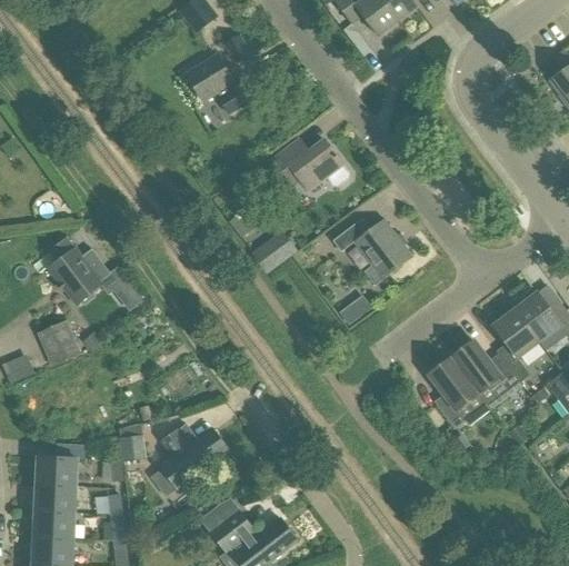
[(398,20),(382,0),(337,0),(353,22),(363,16),(378,35),(398,20)]
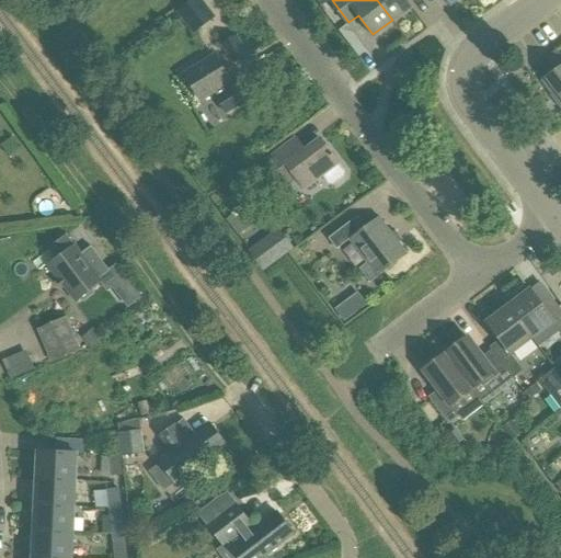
[(377,0),(392,20),(412,4),(409,0),(377,0)]
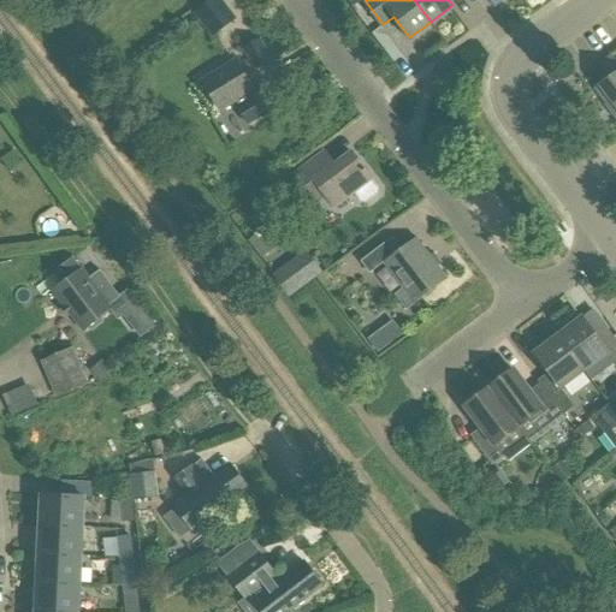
[(243,47),(256,66),(273,55),(261,35),(243,47)]
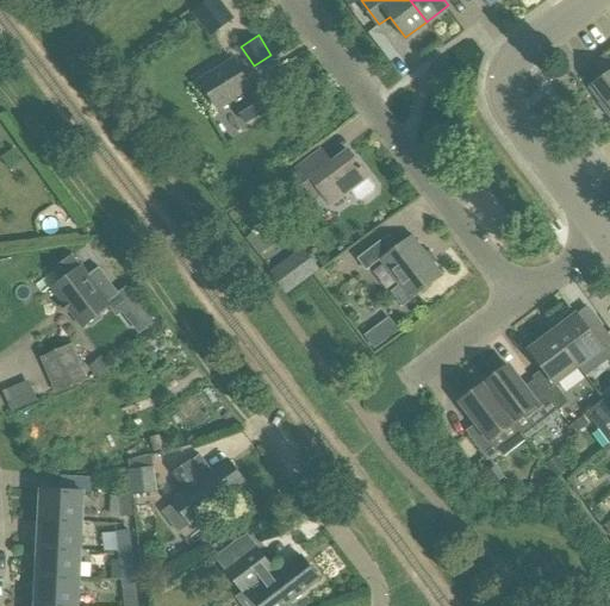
[(246,119),(273,102),(262,85),(251,92),(249,87),(251,86),(234,56),(200,77),(218,106),(235,97),(238,100),(235,102),(246,119)]
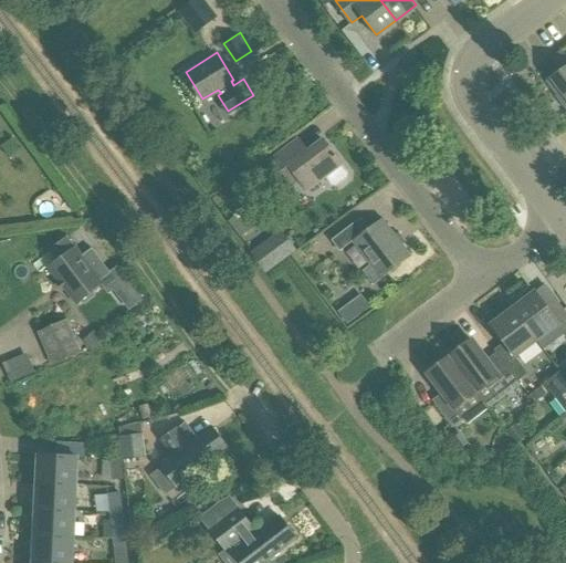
[(565,63),(547,79),(563,100),(565,96),(565,63)]
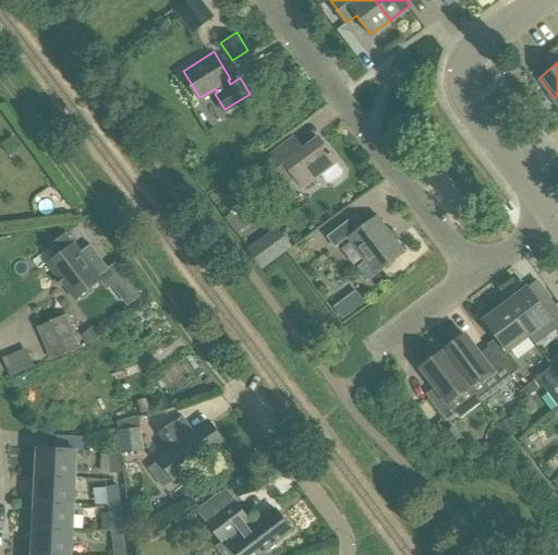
[(262,159),(280,183),(293,172),(302,185),(319,172),(326,180),(330,180),(341,172),(341,167),(336,160),(337,159),(318,135),(298,152),(295,148),(278,161),(271,152),(262,159)]
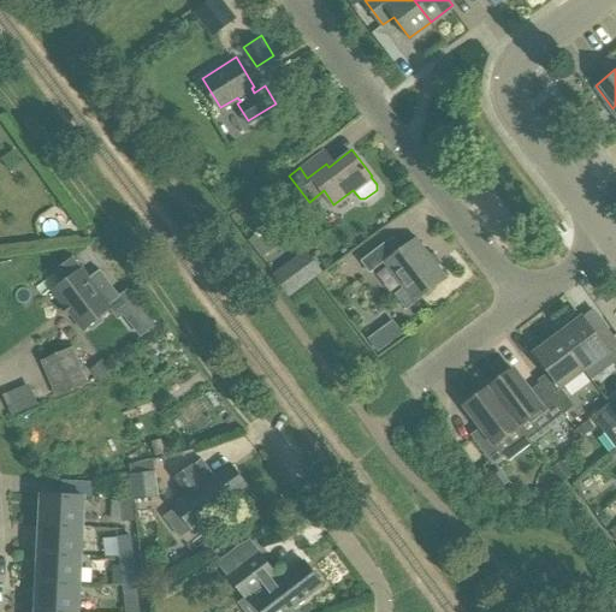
[(383,260),(401,247),(392,235),(361,259),(369,271),(383,260)]
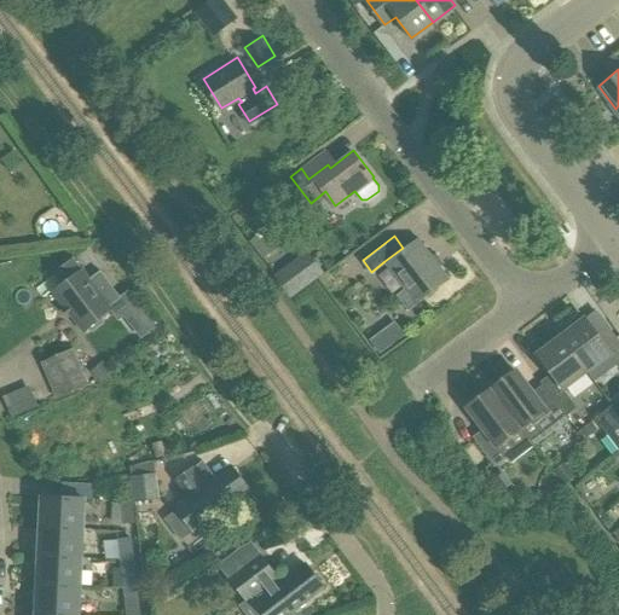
[(403,248),(385,261),(405,289),(397,295),(409,311),(418,305),(417,302),(450,277),(418,236),(403,248)]
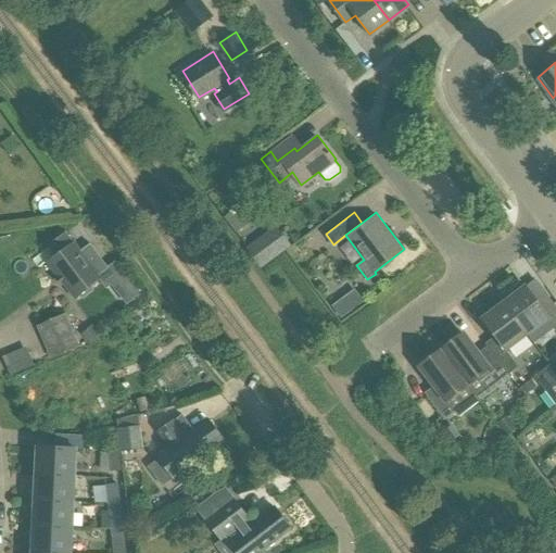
[(49,260),(76,294),(101,276),(65,230),(50,242),(58,252),(49,260)]
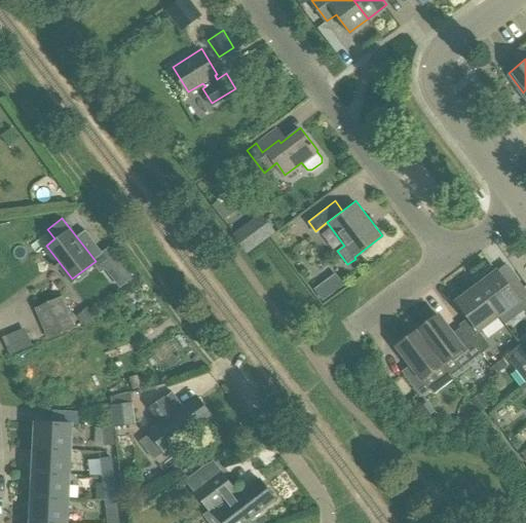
[(250,221),(235,232),(248,249),(269,232),(274,229),(268,222),(264,225),(257,231),(250,221)]
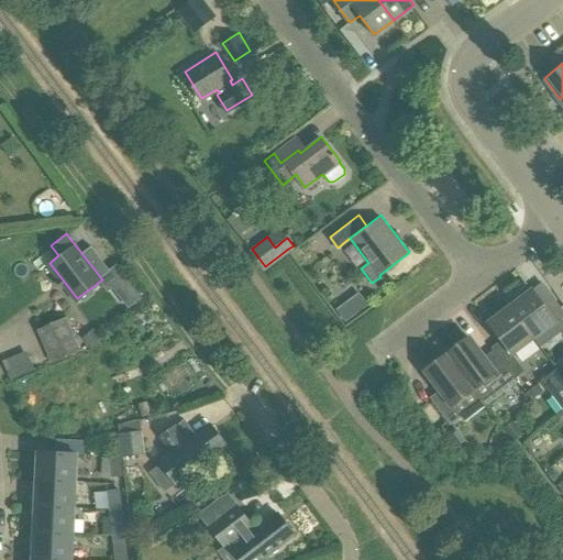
[(510,305),(533,336),(548,326),(555,336),(562,330),(562,308),(559,303),(549,310),(532,288),(510,305)]
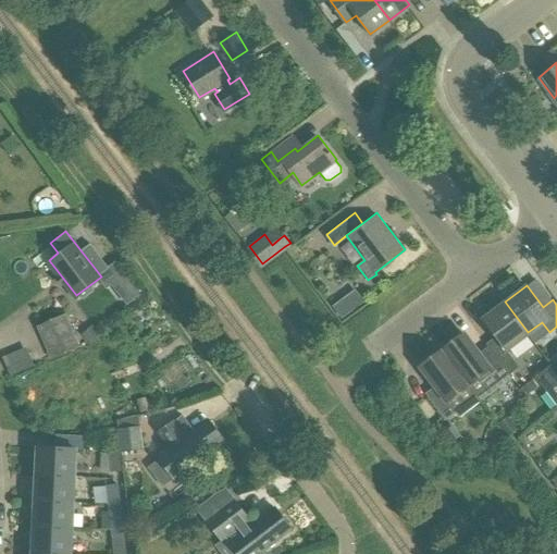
[(334,311),(342,332),(376,320),(369,299),(334,311)]
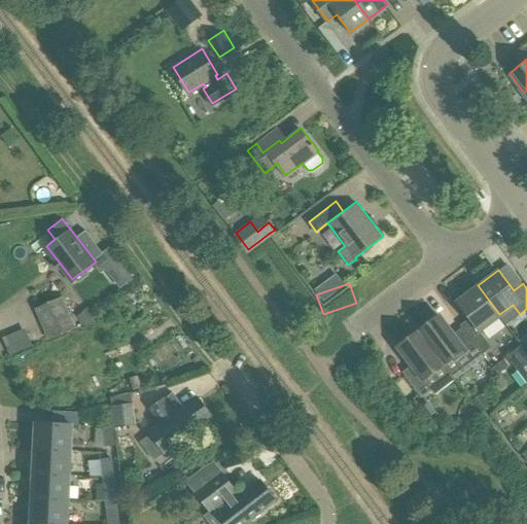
[(463,328),(464,330),(465,330),(480,351),(482,353),(491,346),(479,329),(499,314),(478,285),(457,301),(472,321),(463,328)]
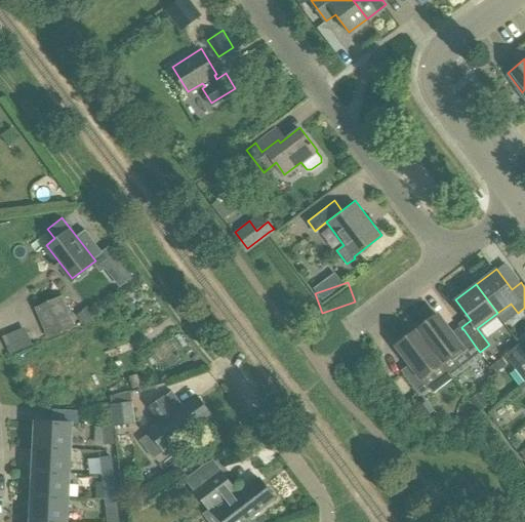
[(37,305),(49,334),(74,323),(62,294),(37,305)]
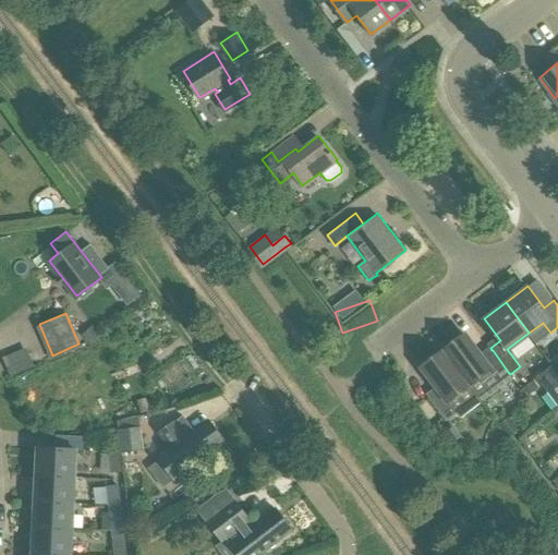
[(98,318),(89,322),(96,336),(104,333),(98,318)]
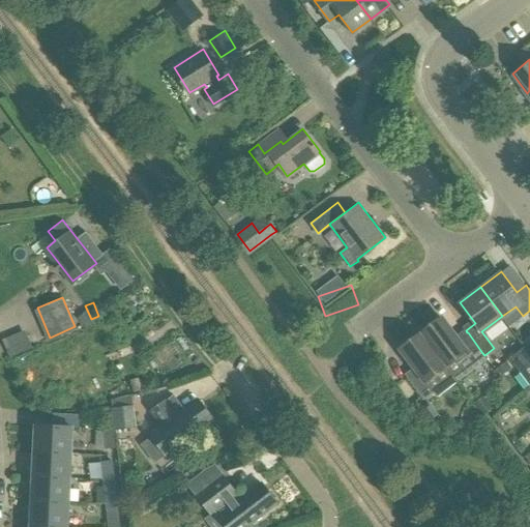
[(441,316),(420,331),(445,366),(466,350),(473,359),(482,353),(468,332),(467,332),(459,339),(441,316)]
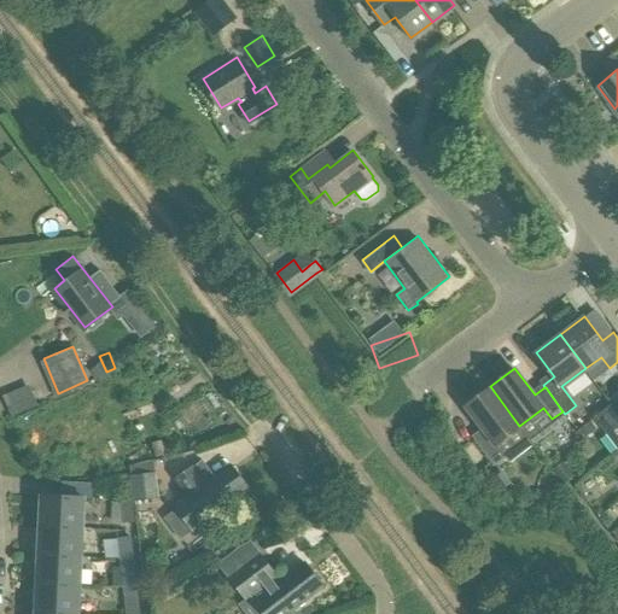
[(519,426),(490,386),(466,404),(487,431),(476,439),(494,463),(505,455),(496,443),(519,426)]
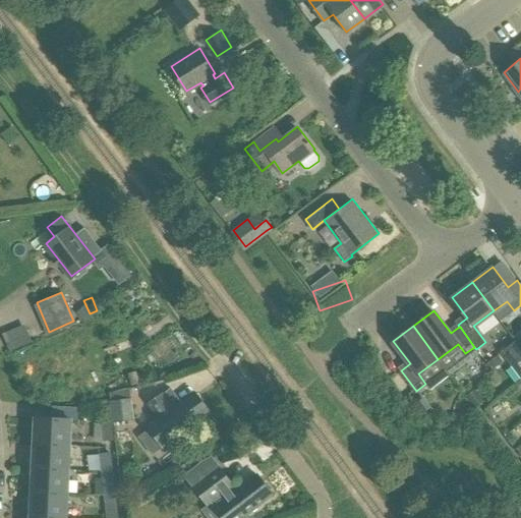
[(520,357),(520,335),(501,351),(511,365),(520,357)]
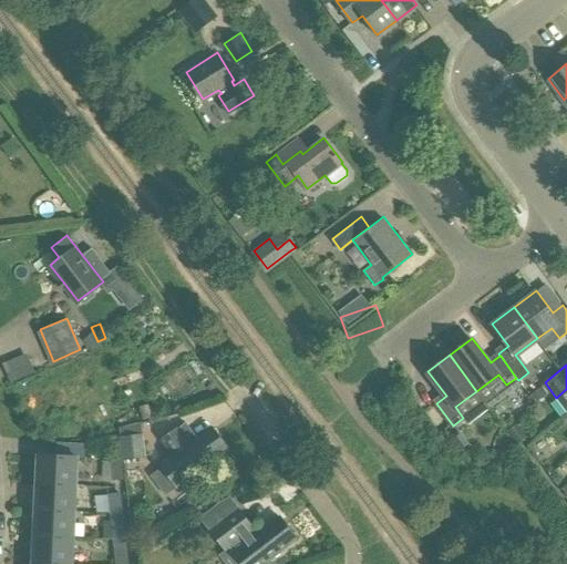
[(122,438),(124,438),(142,436),(140,421),(120,426),(122,438)]
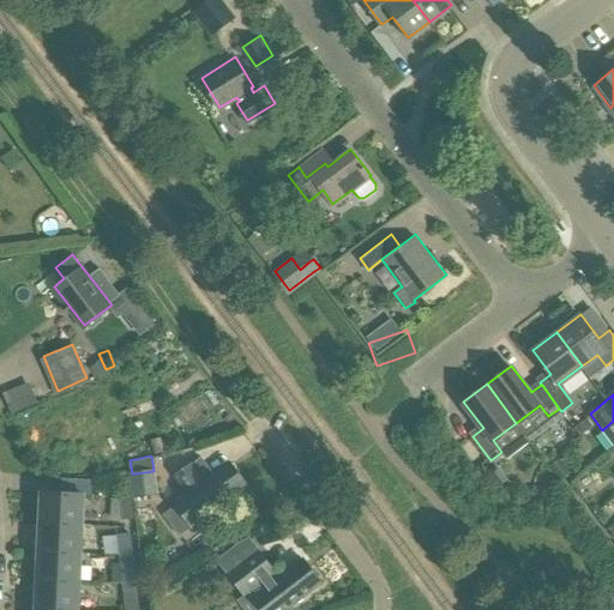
[(202,456),(175,475),(187,491),(175,501),(193,526),(248,485),(229,460),(214,472),(202,456)]
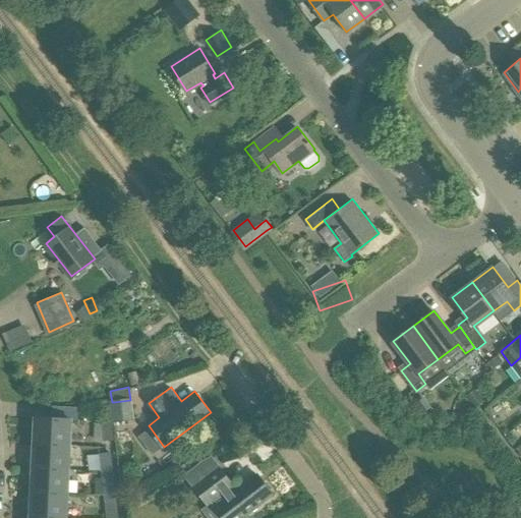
[(466,396),(474,408),(484,401),(475,389),(466,396)]
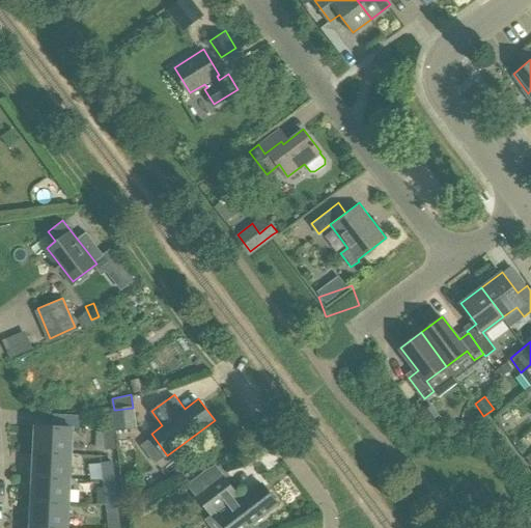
[(428,422),(430,420),(438,415),(429,406),(423,411),(421,412),(428,422)]
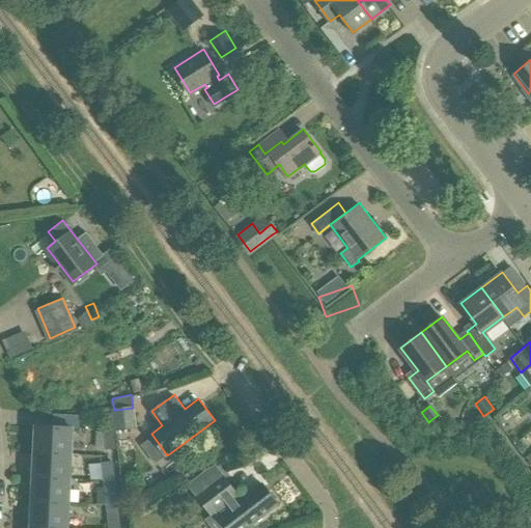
[(133,408),(116,410),(114,410),(116,429),(136,426),(133,408)]
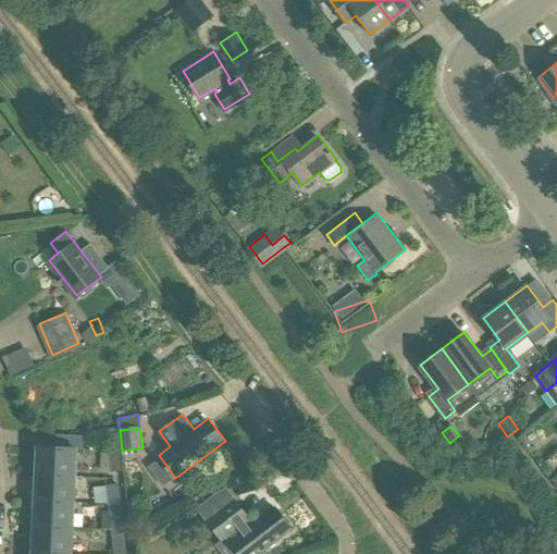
[(35,475),(74,477),(76,447),(37,445),(35,475)]
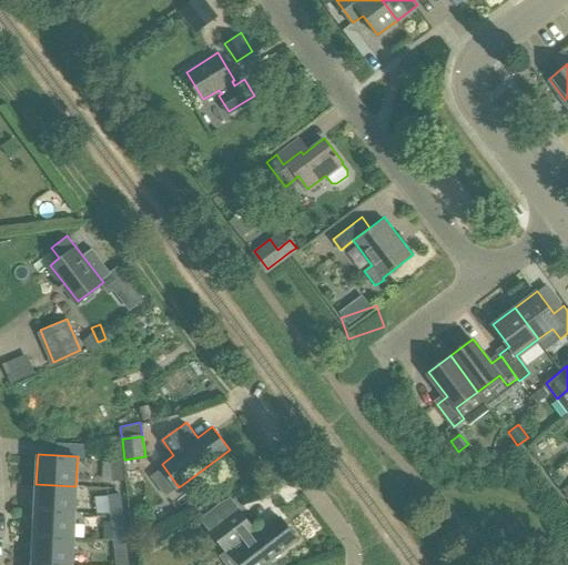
[(103,476),(113,476),(114,481),(123,480),(121,460),(111,461),(103,462),(103,476)]
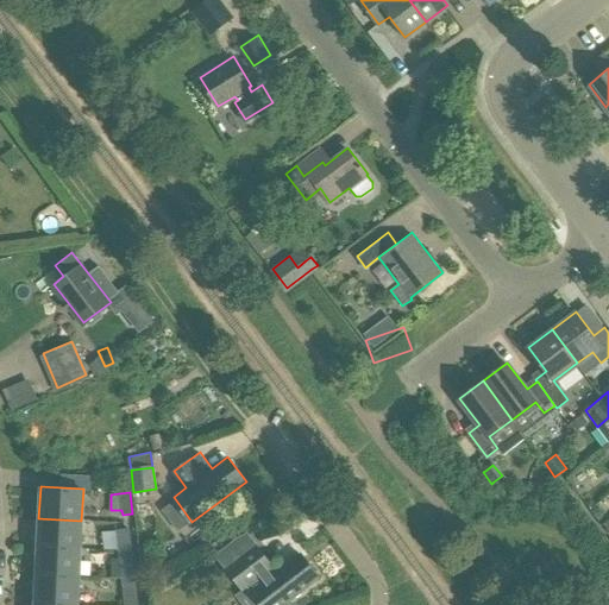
[(37,547),(80,548),(81,521),(38,518),(37,547)]
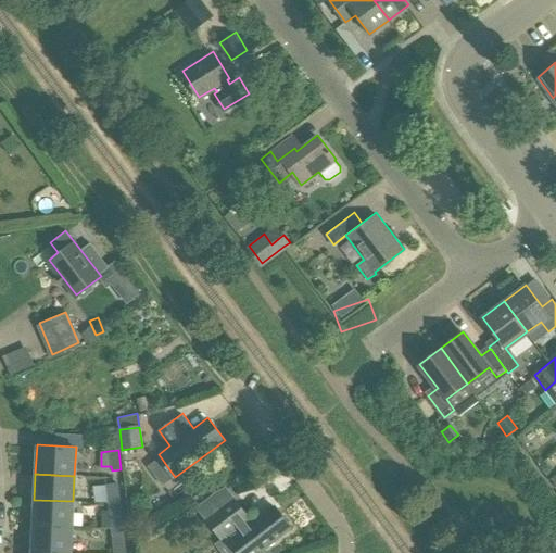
[(105,482),(108,501),(119,500),(117,480),(105,482)]
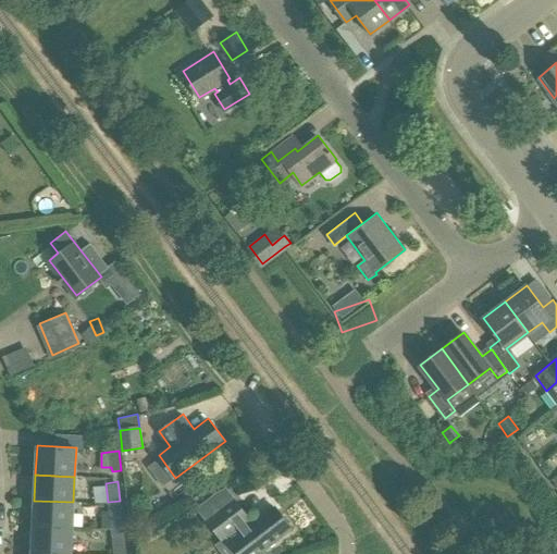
[(200,511),(221,538),(224,534),(239,553),(255,553),(291,527),(274,505),(247,525),(244,520),(248,517),(233,497),(225,503),(220,495),(200,511)]
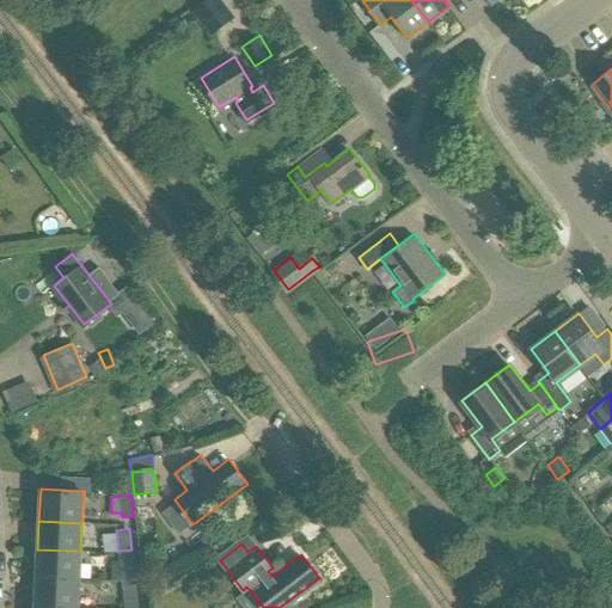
[(37,550),(36,578),(79,581),(80,551),(37,550)]
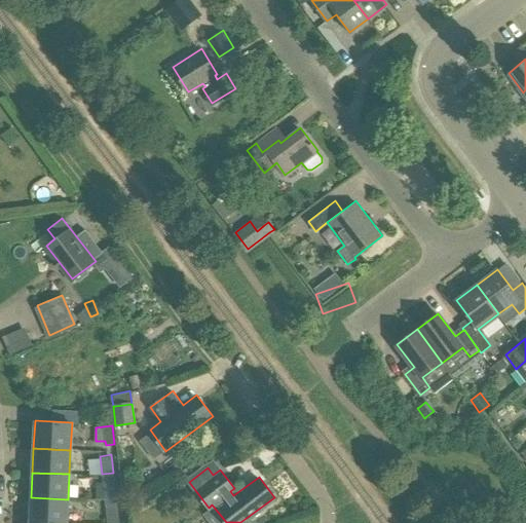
[(103,481),(105,499),(116,497),(114,480),(103,481)]
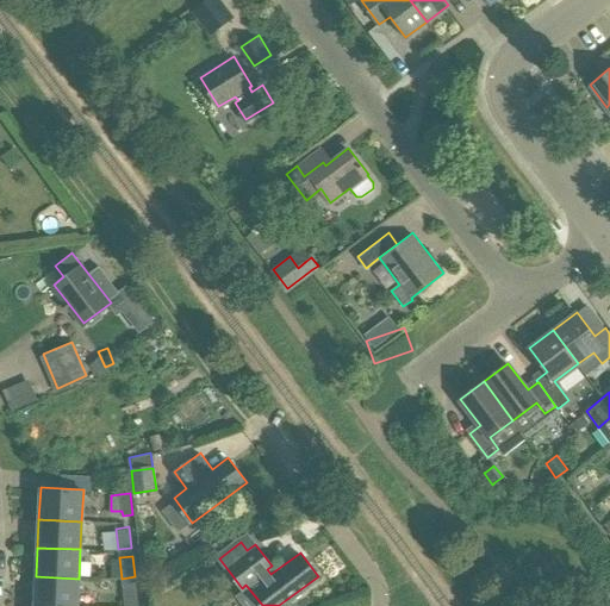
[(36,576),(35,605),(58,605),(76,605),(79,579),(36,576)]
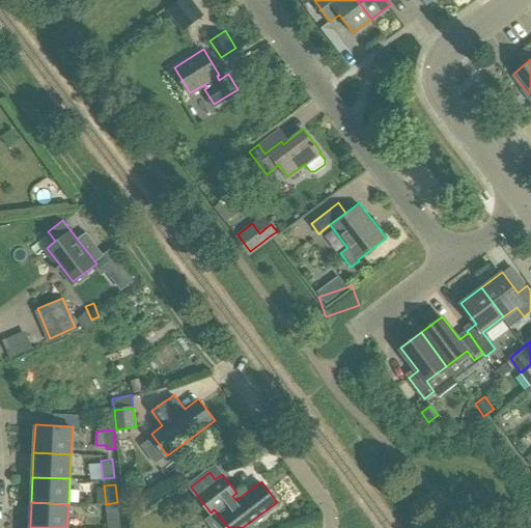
[(107,509),(109,527),(114,527),(120,527),(117,508),(107,509)]
